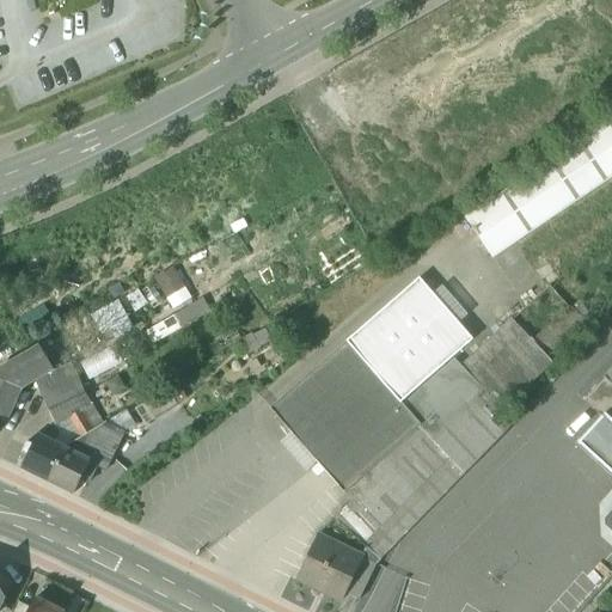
[(611,120),(466,219),(491,257),(611,176),(611,120)]
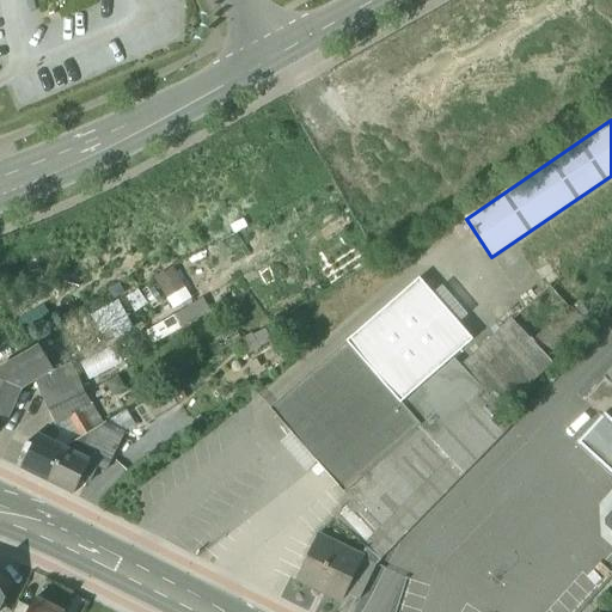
[(177,268),(159,274),(167,297),(184,291),(177,268)]
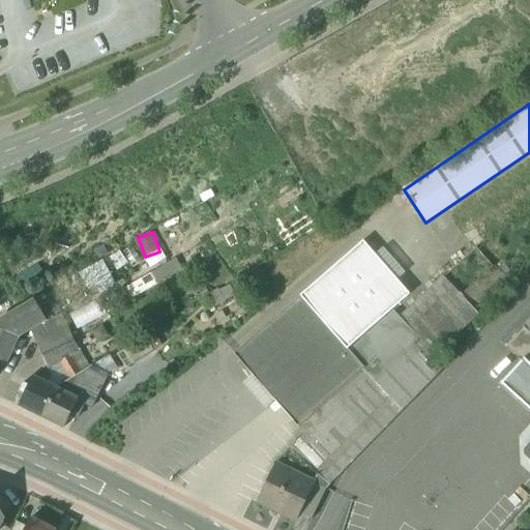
[(362,242),(301,296),(348,349),(409,295),(362,242)]
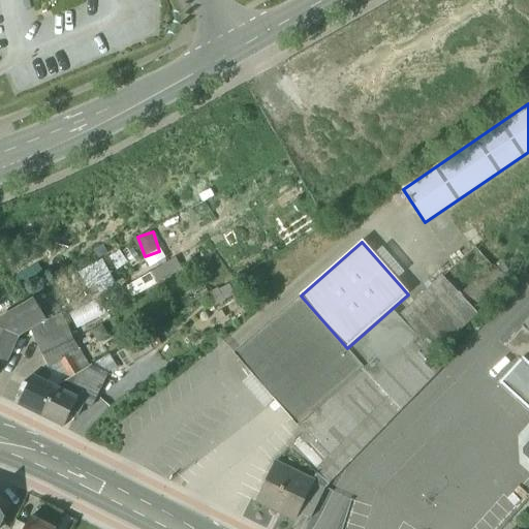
[(129,286),(136,298),(183,269),(177,257),(129,286)]
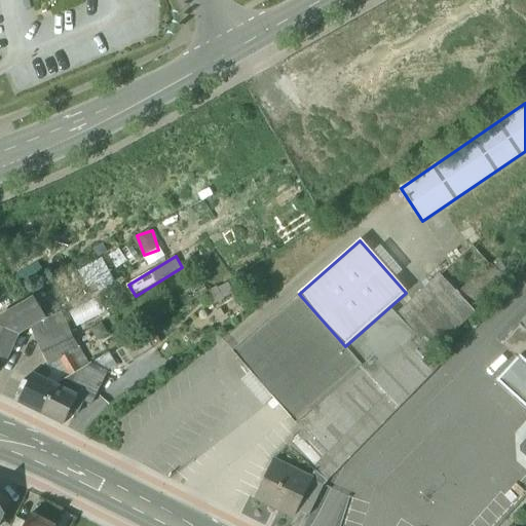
[(391,310),(347,348),(363,366),(398,334),(450,287),(441,275),(397,315),(391,310)]
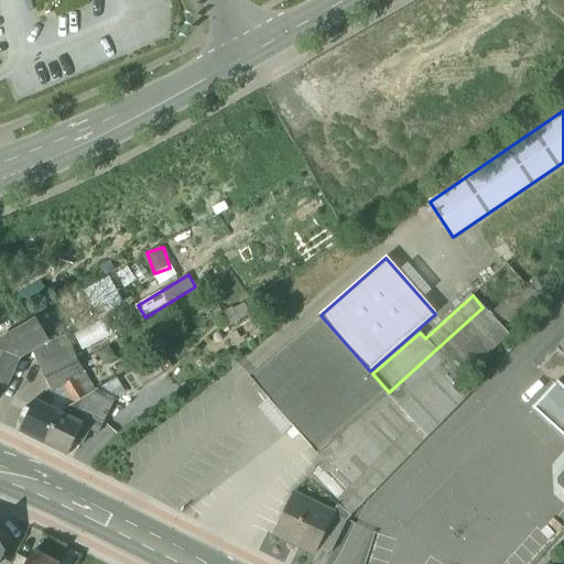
[(483,307),(426,358),(462,397),(470,389),(462,379),(509,336),(483,307)]
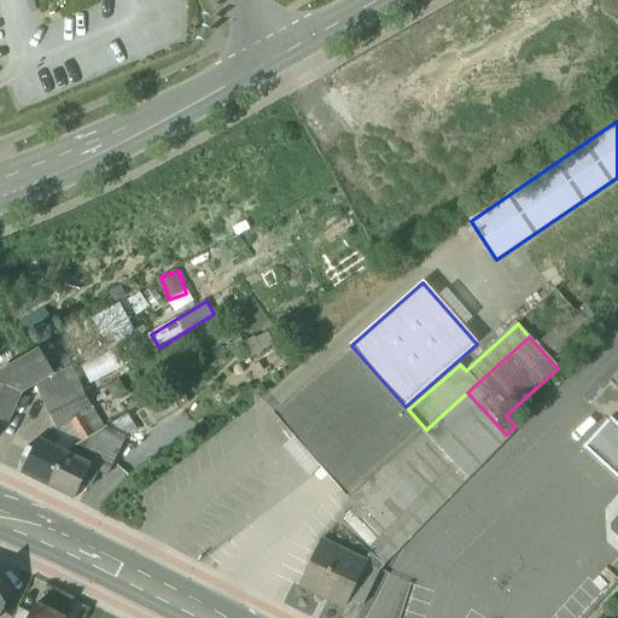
[(274,413),(349,497),(424,431),(426,430),(408,409),(406,407),(351,345),(274,413)]
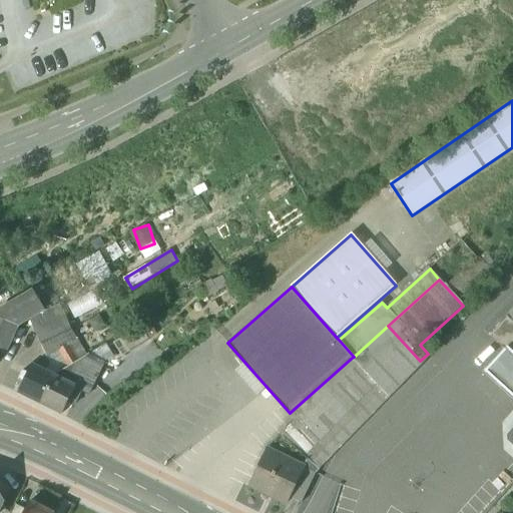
[(33,293),(0,311),(0,335),(4,338),(0,344),(0,349),(6,351),(17,327),(29,320),(45,313),(33,293)]
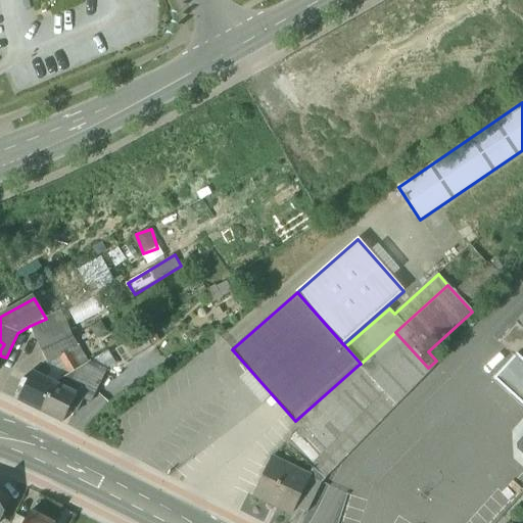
[(46,319),(30,326),(42,352),(74,337),(61,312),(46,319)]
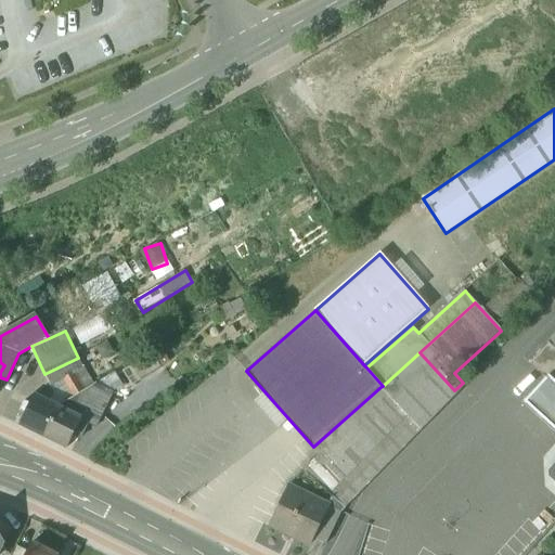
[(554,368),(554,348),(547,341),(529,362),(546,378),(549,375),(554,368)]
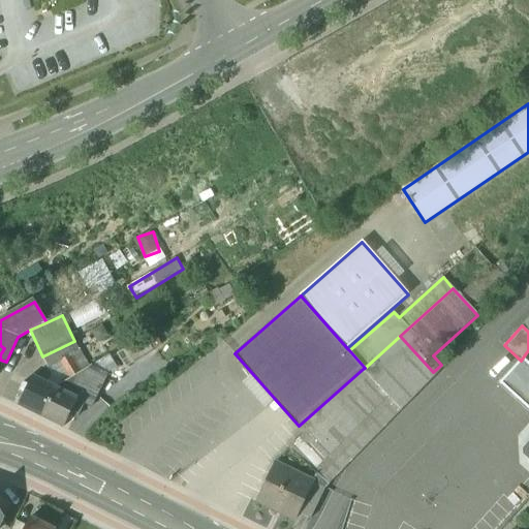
[(365,368),(363,369),(400,410),(436,376),(433,372),(400,336),(365,368)]
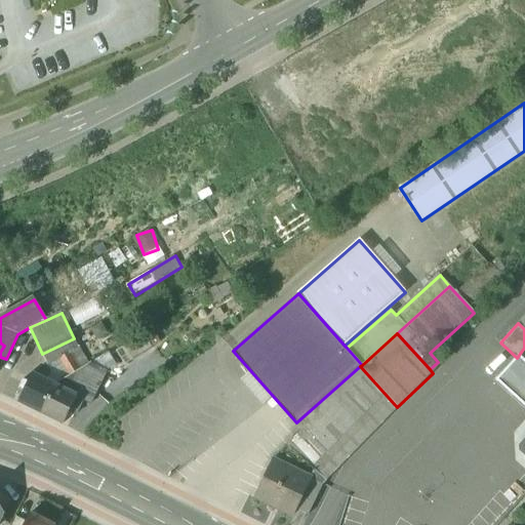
[(74,338),(42,354),(47,366),(58,359),(79,348),(74,338)]
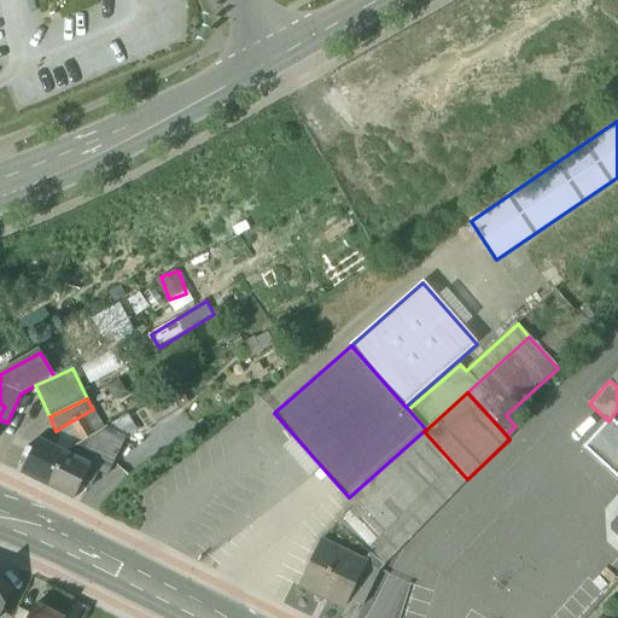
[(93,409),(69,423),(81,444),(105,430),(93,409)]
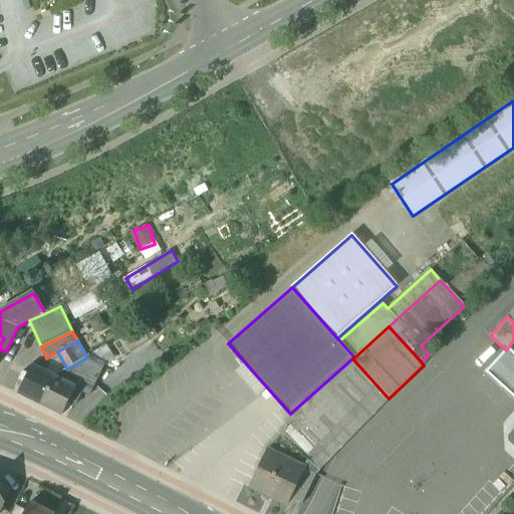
[(513,352),(508,347),(506,350),(485,372),(513,399),(513,352)]
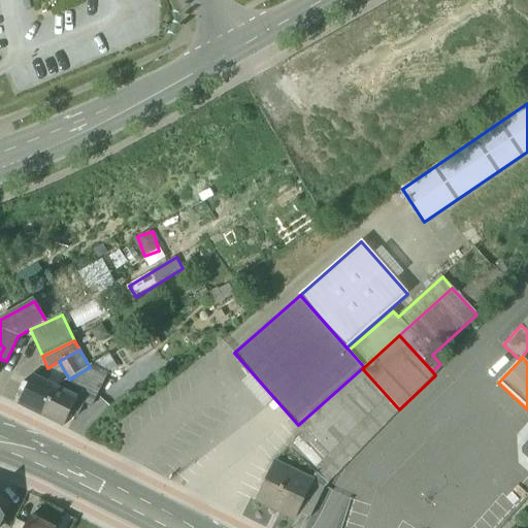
[(69,380),(55,389),(76,399),(75,400),(85,403),(92,406),(107,373),(90,367),(69,380)]
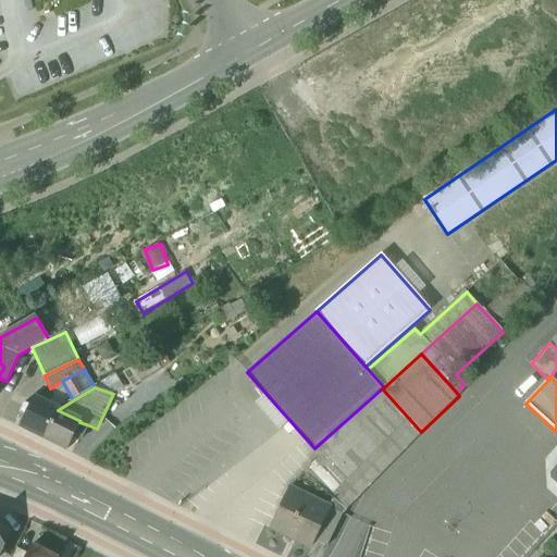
[(287,486),(289,489),(330,508),(343,515),(421,432),(382,388),(314,448),(322,457),(287,486)]
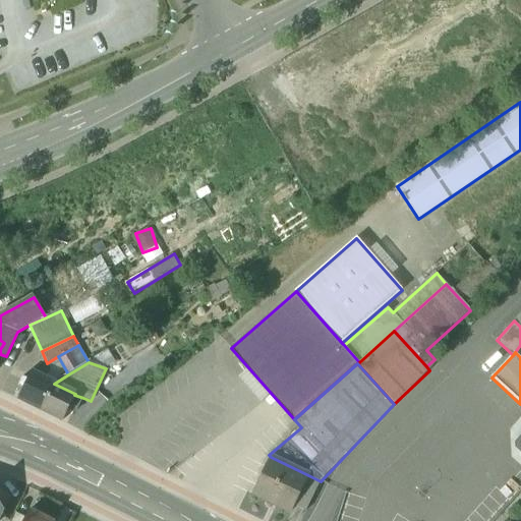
[(39,368),(36,375),(31,372),(27,381),(21,379),(15,390),(21,393),(18,400),(41,411),(54,384),(44,380),(47,374),(39,368)]
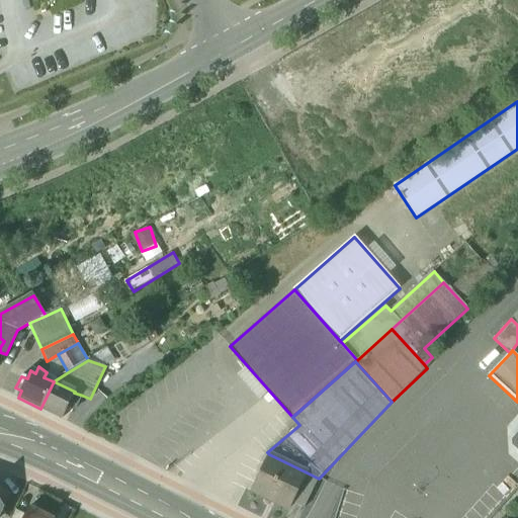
[(75,392),(54,381),(40,409),(62,419),(74,393),(75,392)]
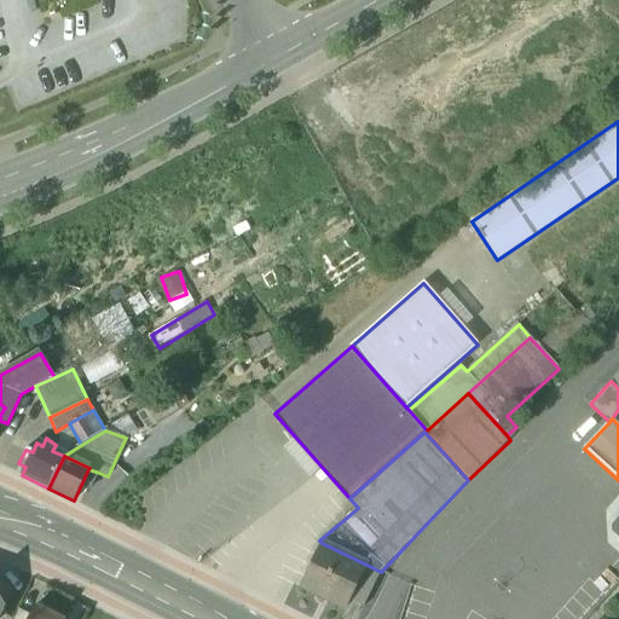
[(99,473),(88,469),(81,484),(91,489),(99,473)]
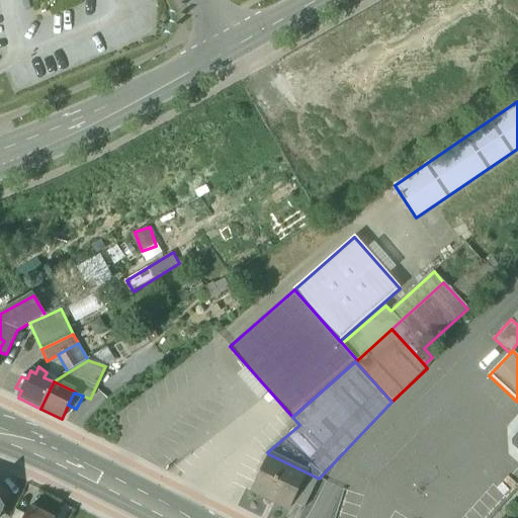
[(307,472),(269,454),(251,491),(288,510),(292,504),(307,472)]
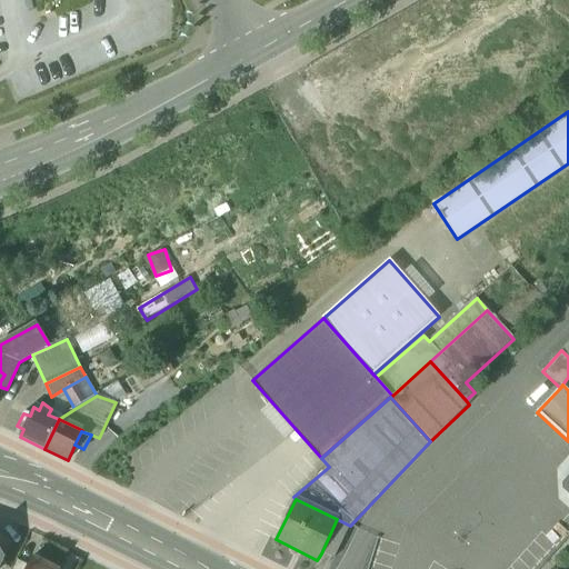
[(337,519),(321,553),(335,558),(350,526),(337,519)]
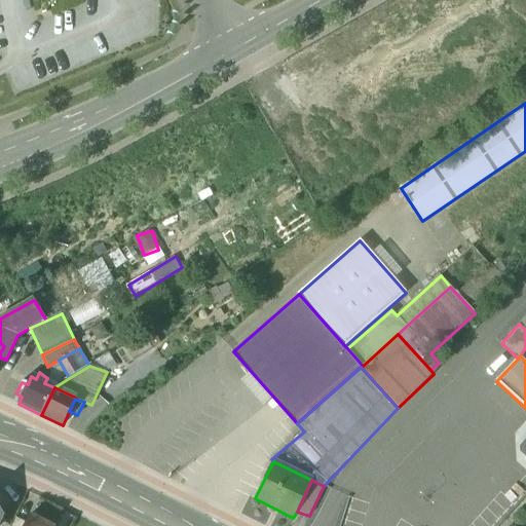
[(51,525),(31,516),(27,523),(26,525),(51,525)]
